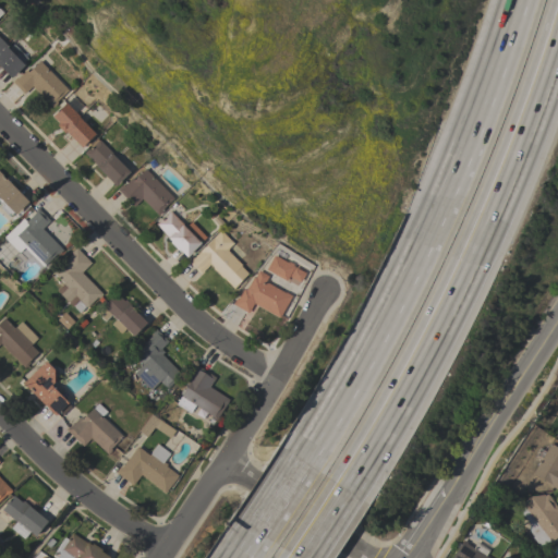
[(11,77),(0,67),(0,39),(7,46),(5,47),(24,64),(11,77)]
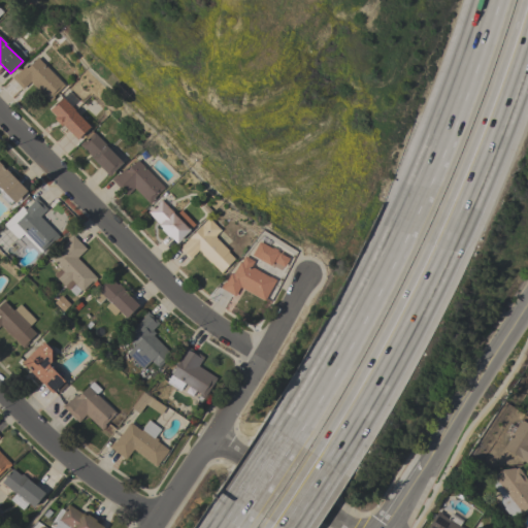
[(37,57),(64,85),(53,96),(54,97),(50,101),(30,81),(23,89),(10,76),(14,72),(15,73),(24,65),(26,67),(37,57)]
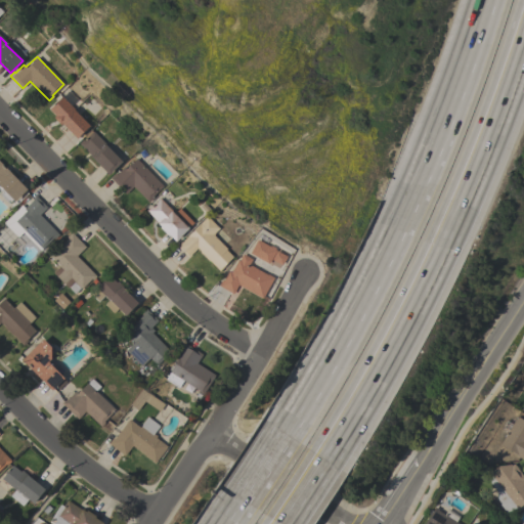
[(48,108),(60,96),(89,125),(76,138),(61,123),(60,125),(53,117),(54,116),(48,108)]
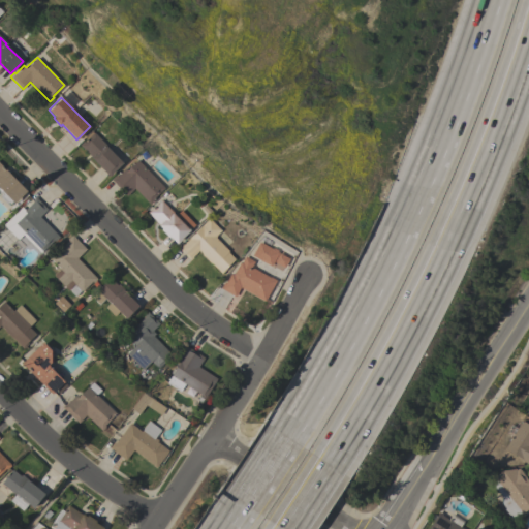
[(122,162),(112,173),(113,174),(110,177),(91,157),(79,145),(83,141),(84,143),(87,139),(85,137),(91,131),(93,133),(94,132),(105,145),(122,162)]
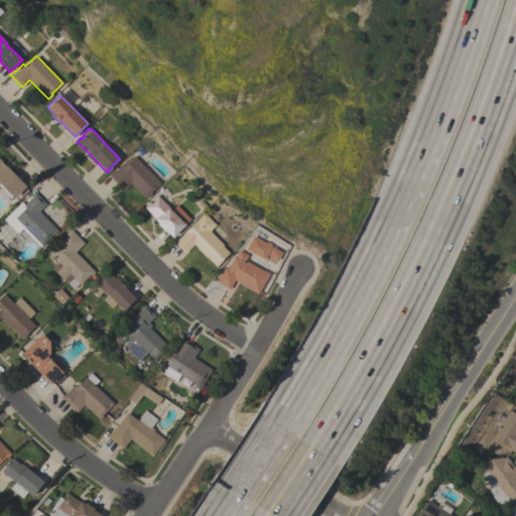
[(134,156),(159,182),(149,194),(150,195),(145,199),(131,183),(123,190),(108,175),(113,171),(121,164),(123,166),(134,156)]
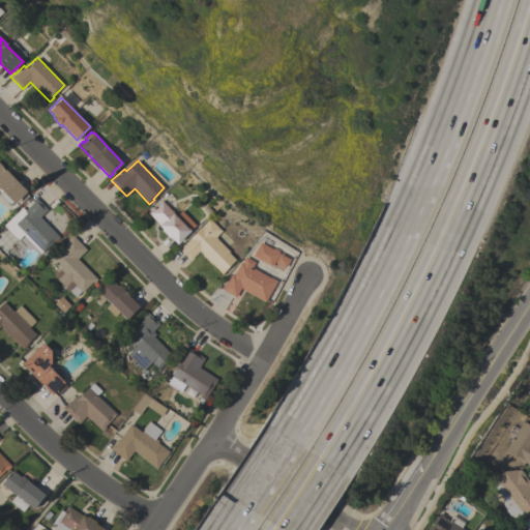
[(0,164),(27,192),(15,203),(12,202),(8,206),(0,198),(0,196),(1,195),(0,194),(0,164)]
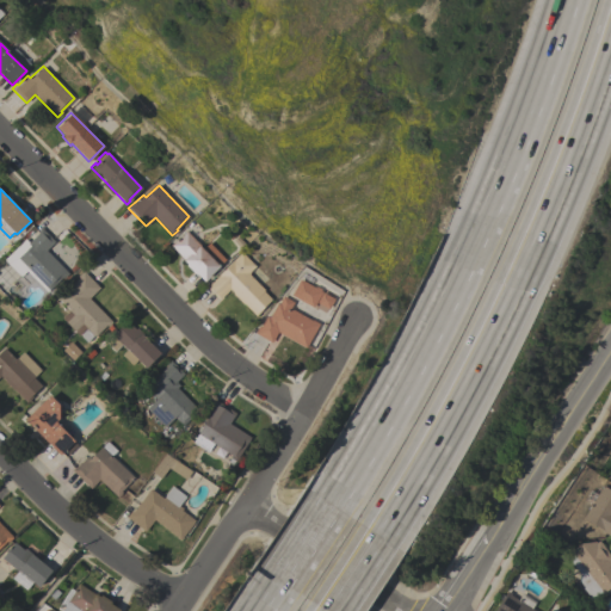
[(68,273),(63,278),(61,277),(49,290),(17,258),(18,257),(12,251),(24,239),(28,244),(37,233),(36,232),(41,227),(54,241),(45,250),(68,273)]
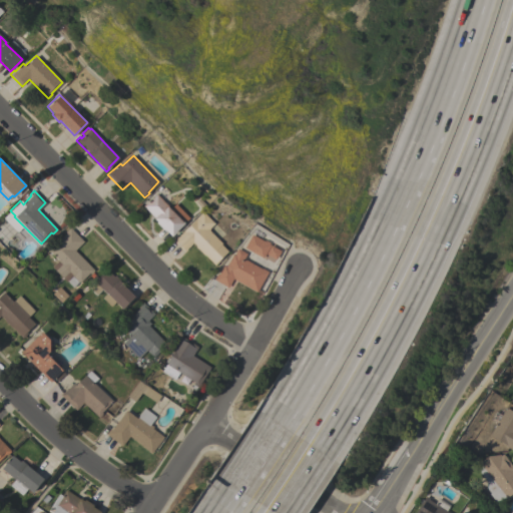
[(175,203),(188,217),(174,231),(175,232),(171,236),(164,228),(163,229),(156,222),(157,221),(153,218),(154,217),(143,206),(144,205),(143,204),(148,200),(148,201),(156,194),(170,208),(175,203)]
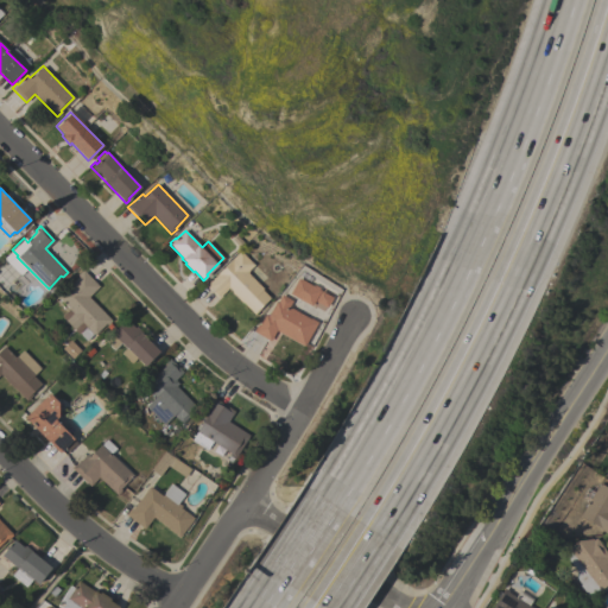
[(240,251),(254,265),(246,272),(263,289),(261,290),(270,297),(260,306),(261,308),(254,315),(228,287),(217,298),(206,285),(240,251)]
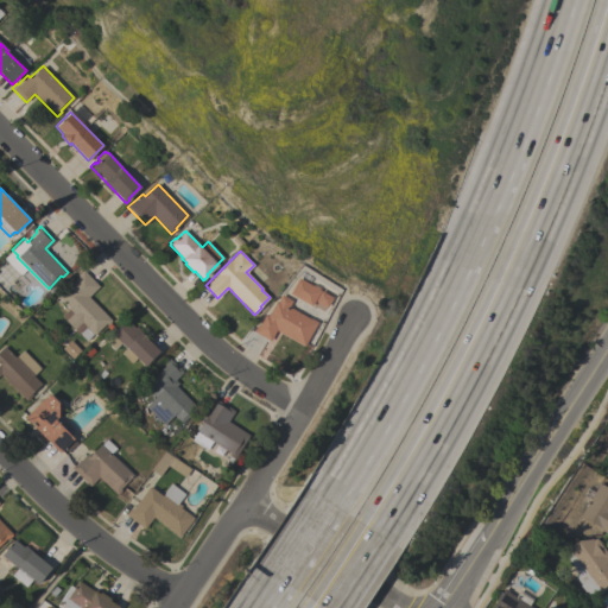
[(57,297),(78,276),(77,274),(82,270),(99,286),(88,297),(112,320),(94,337),(67,309),(68,308),(57,297)]
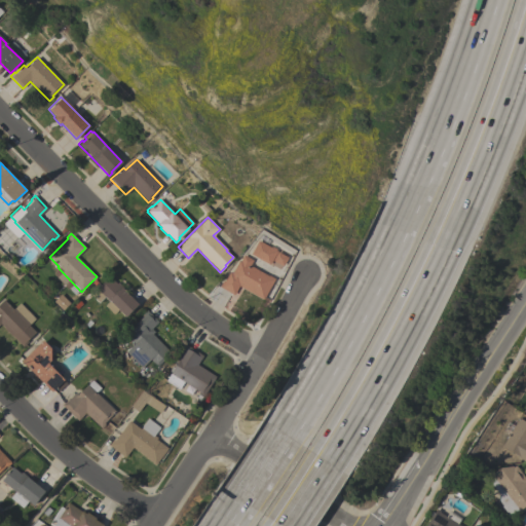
[(250,255),(258,240),(276,250),(268,265),(250,255)]
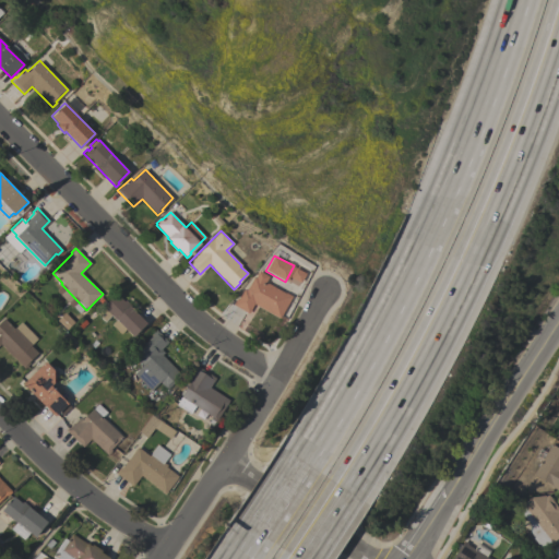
[(292,296),(280,318),(253,304),(248,313),(233,305),(236,298),(238,298),(244,288),(246,290),(253,276),(256,277),(259,273),(271,280),(268,285),(284,294),(285,293),(292,296)]
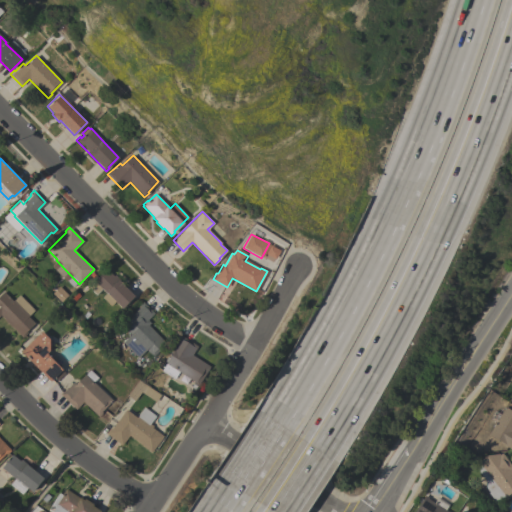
[(134,296),(122,308),(115,301),(110,306),(102,297),(106,293),(101,288),(96,294),(88,286),(106,268),(113,275),(115,274),(124,284),(123,285),(134,296)]
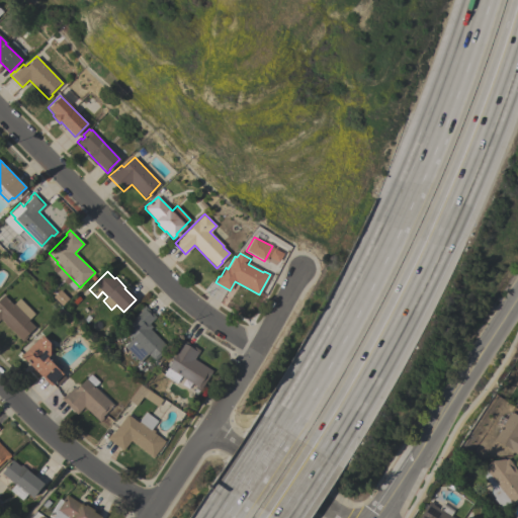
[(19,297),(34,314),(28,320),(34,327),(26,335),(27,336),(22,342),(11,330),(10,331),(3,323),(4,323),(0,319),(0,297),(3,294),(12,305),(19,297)]
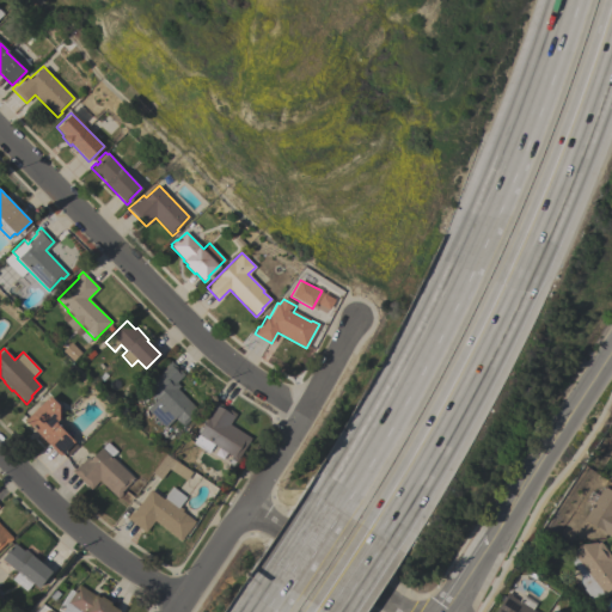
[(165,428),(146,409),(157,399),(145,389),(166,367),(165,366),(170,360),(184,374),(176,383),(179,386),(177,389),(200,411),(194,417),(193,416),(183,427),(175,418),(165,428)]
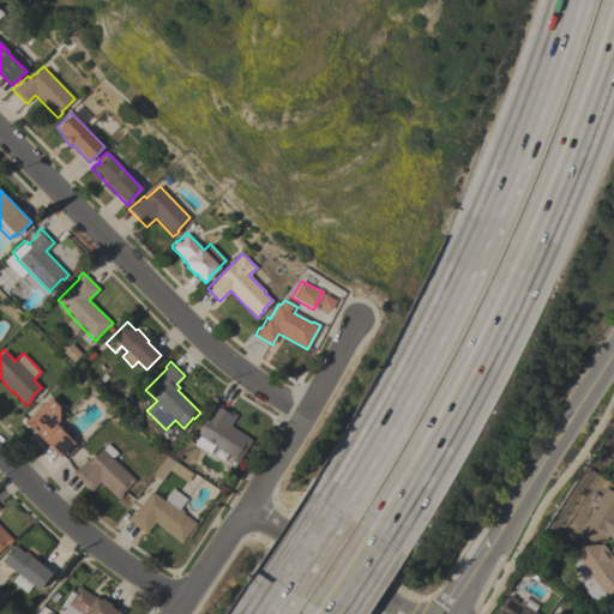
[(60,457),(24,421),(49,397),(59,405),(59,420),(55,423),(74,443),(60,457)]
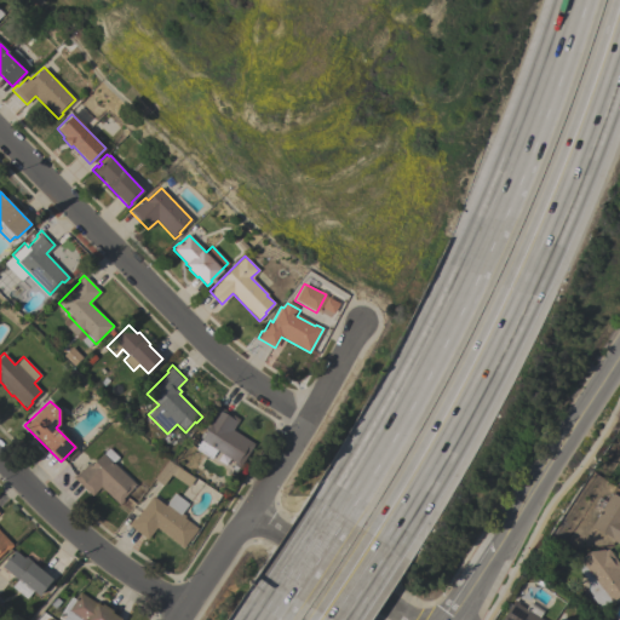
[(253,443),(239,466),(234,463),(234,461),(200,440),(210,425),(206,424),(214,412),(212,411),(217,405),(239,419),(233,430),(253,443)]
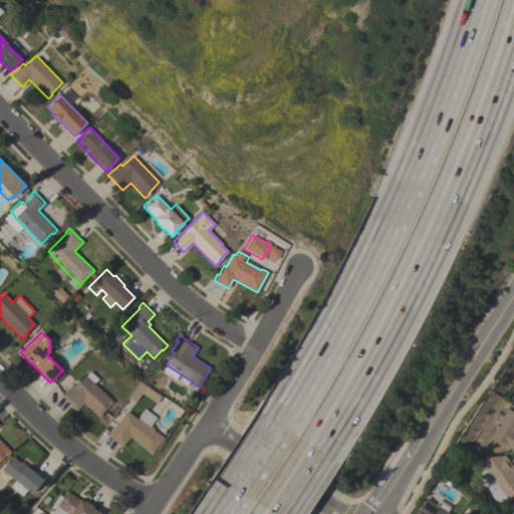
[(97,378),(93,383),(112,402),(101,413),(102,414),(98,418),(83,404),(76,411),(60,396),(64,392),(65,393),(73,383),(75,386),(75,384),(79,379),(80,380),(89,371),(97,378)]
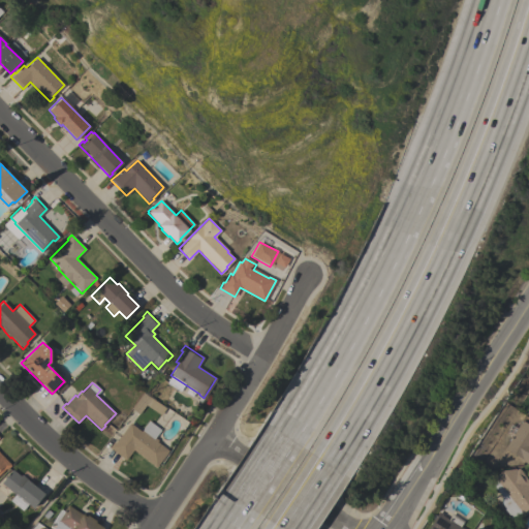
[(528,425),(528,462),(528,464),(516,457),(517,456),(514,454),(511,459),(502,454),(505,448),(504,448),(521,419),(528,425)]
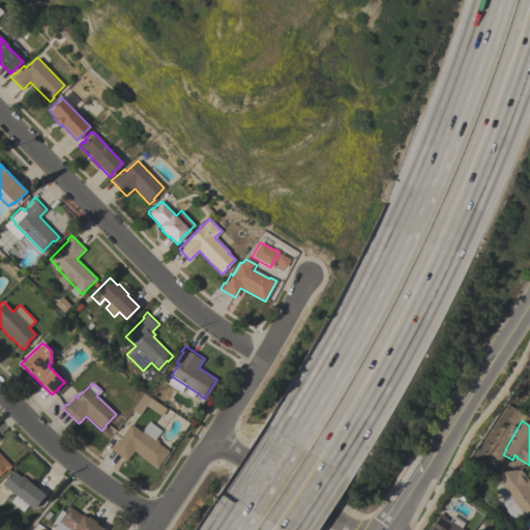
[(155,468),(133,450),(125,461),(109,448),(113,443),(114,444),(129,423),(141,432),(149,421),(160,431),(155,438),(158,440),(156,442),(159,444),(158,445),(163,448),(164,447),(169,451),(155,468)]
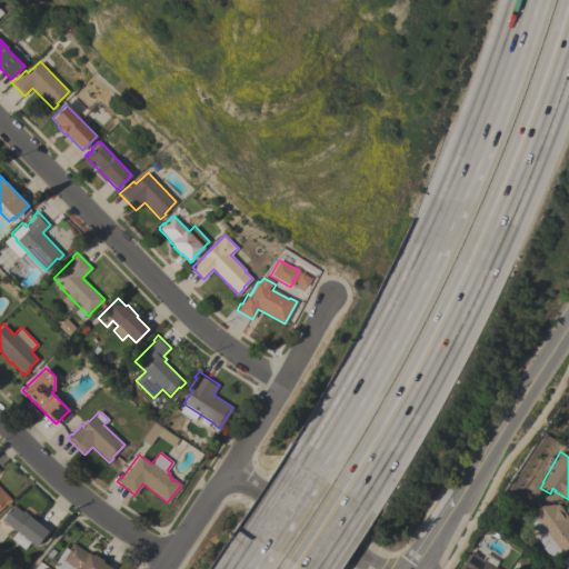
[(0,509),(0,487),(12,500),(7,505),(6,503),(0,509)]
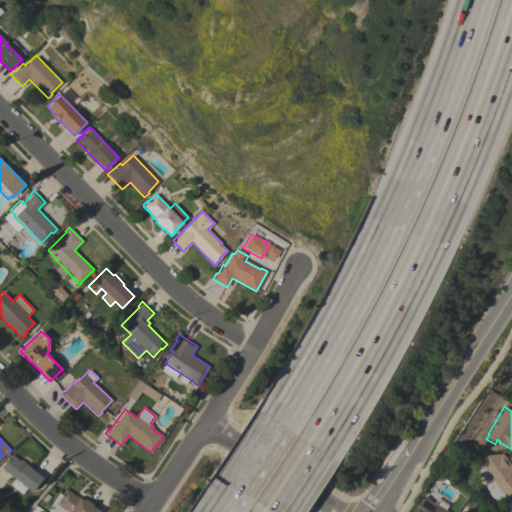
[(511,465),(511,467),(510,469),(511,471),(511,491),(496,503),(488,492),(489,491),(485,487),(485,485),(485,482),(485,479),(483,477),(482,475),(480,473),(479,472),(479,469),(479,467),(481,465),(477,461),(486,455),(498,453),(499,454),(502,453),(511,465)]
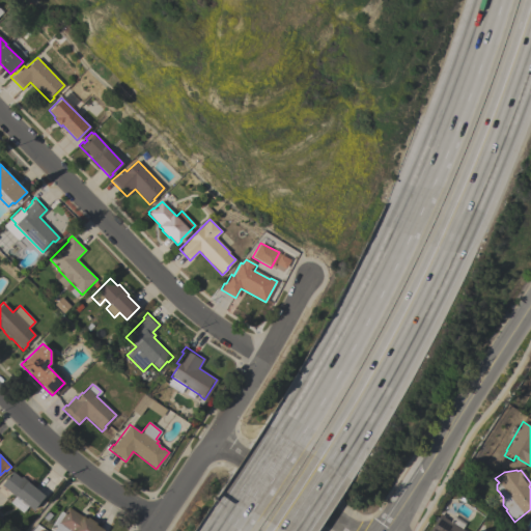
[(28,506),(22,513),(9,503),(15,497),(1,484),(12,471),(20,478),(22,476),(45,496),(33,510),(28,506)]
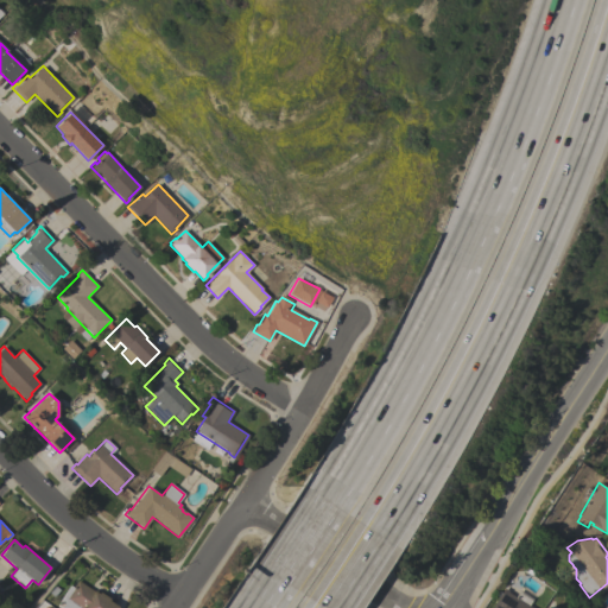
[(62,607),(61,607),(74,588),(73,587),(77,580),(94,591),(95,590),(99,594),(100,591),(111,599),(109,600),(119,607),(118,607),(62,607)]
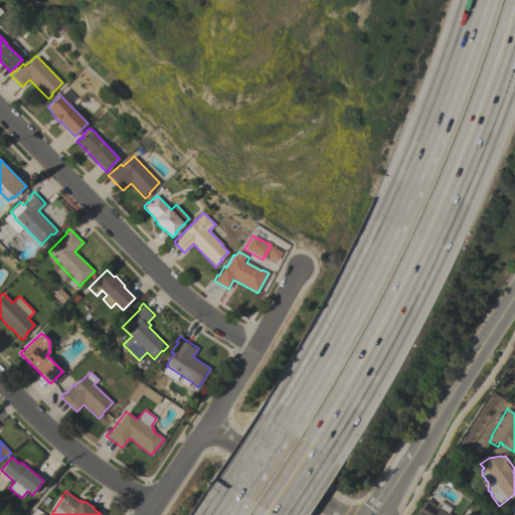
[(439,500),(451,507),(447,512),(451,514),(415,514),(426,498),(431,500),(430,502),(436,505),(439,500)]
